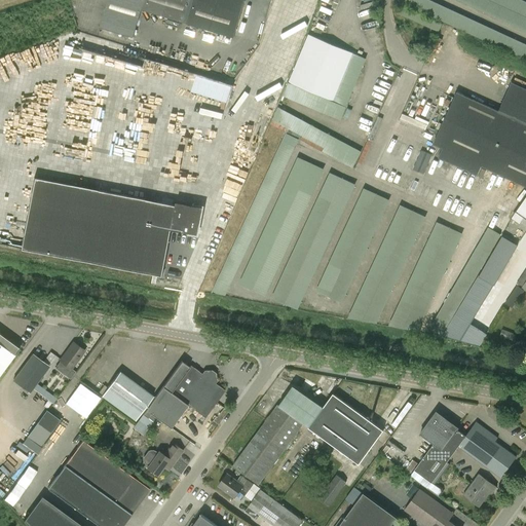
[(124,65),(142,9),(185,23),(191,0),(108,0),(91,54),(124,65)]
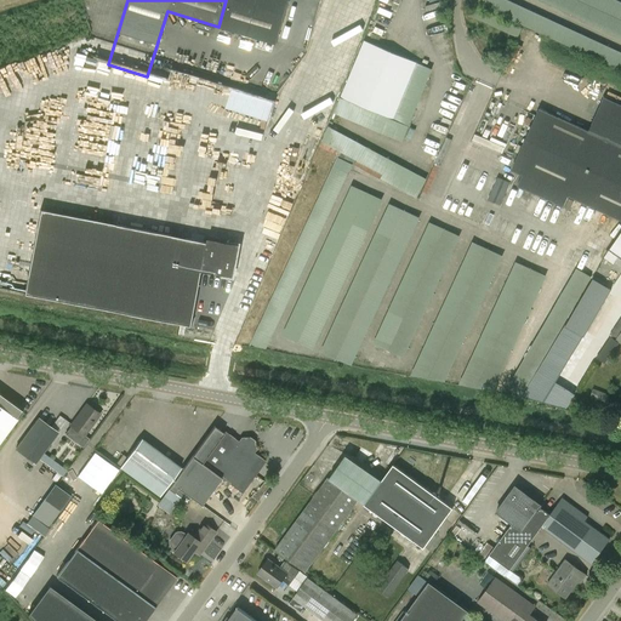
[(226,0),(218,27),(273,45),(286,0),(226,0)]
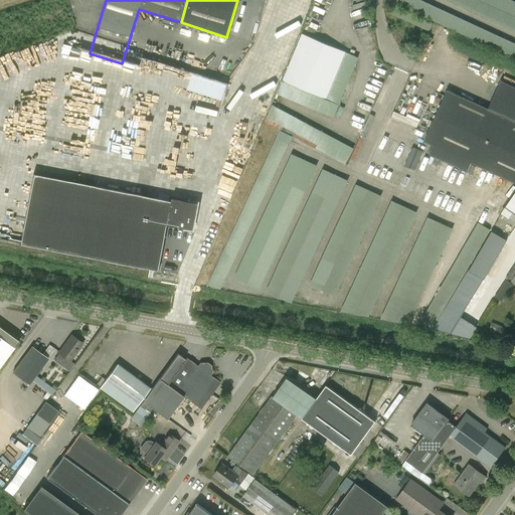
[(514,0),(442,0),(514,30),(514,0)]
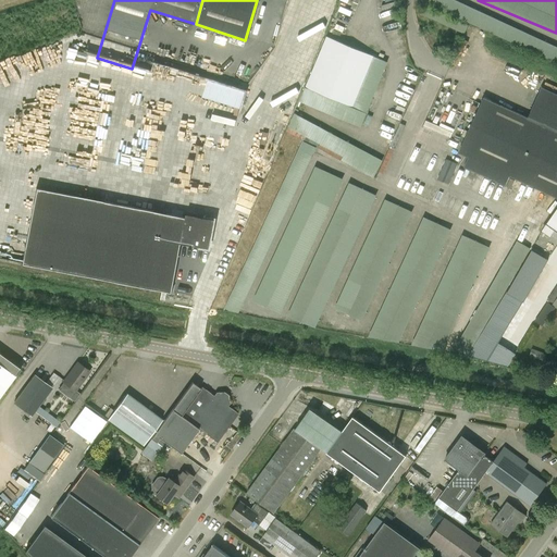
[(327,37),(306,88),(353,108),(374,57),(327,37)]
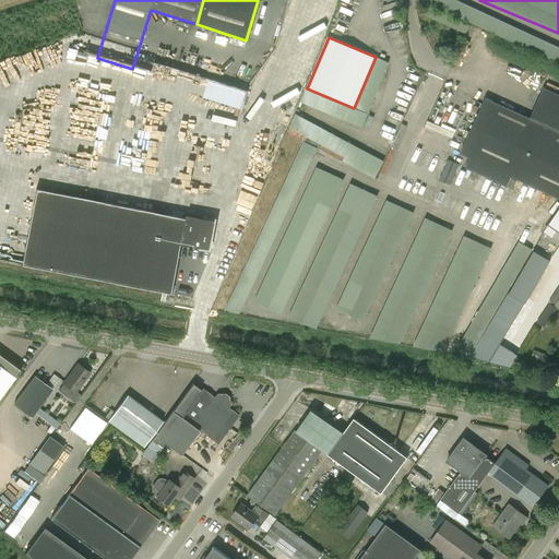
[(207,78),(202,97),(241,108),(248,86),(180,69),(180,70),(207,78)]
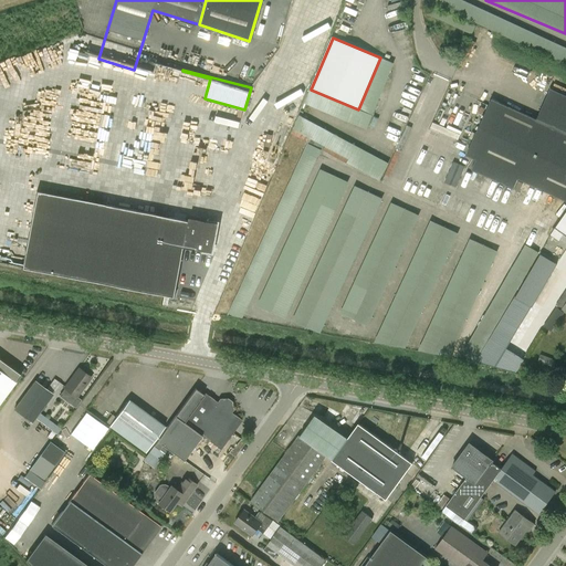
[(565,95),(551,88),(536,119),(565,132),(565,95)]
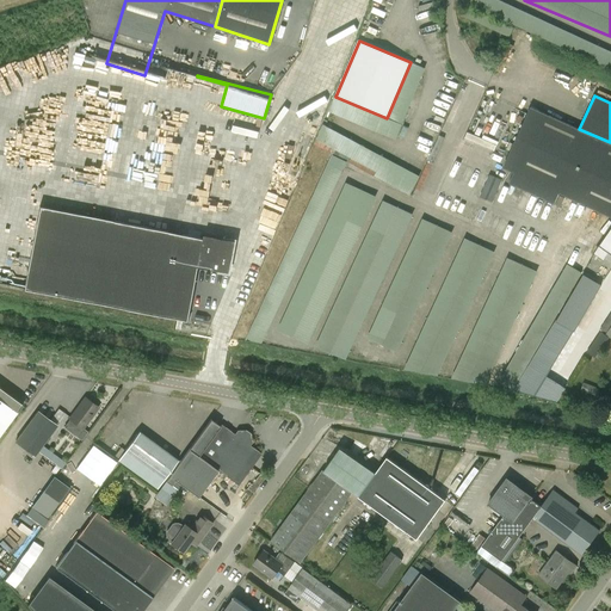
[(610,216),(610,142),(579,129),(531,106),(503,168),(514,173),(510,184),(554,204),(559,193),(610,216)]
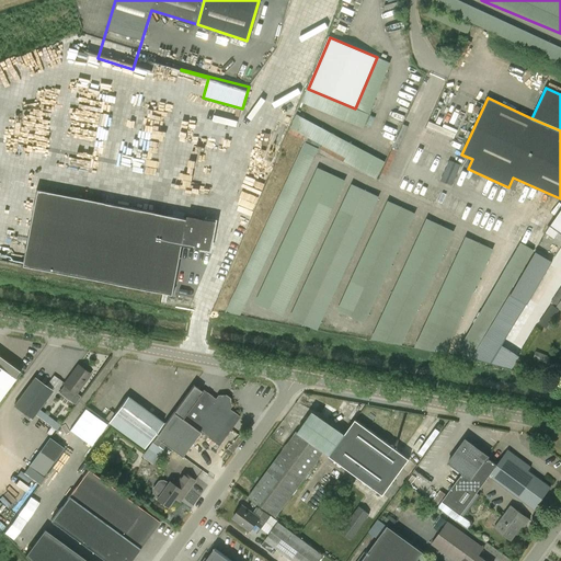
[(295,115),(288,128),(322,144),(319,150),(377,178),(386,158),(295,115)]
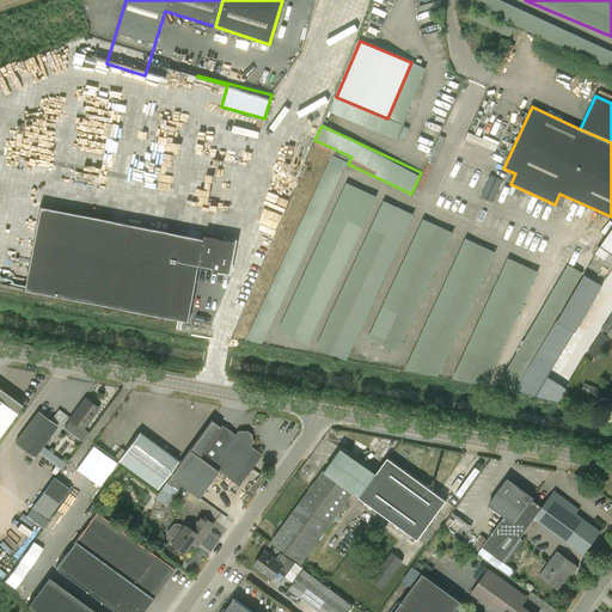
[(250,338),(265,346),(342,158),(326,152),(250,338)]
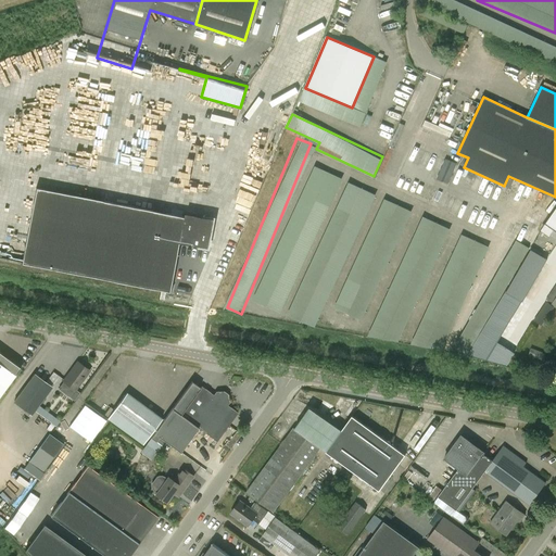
[(457,164),(445,159),(437,179),(447,185),(457,164)]
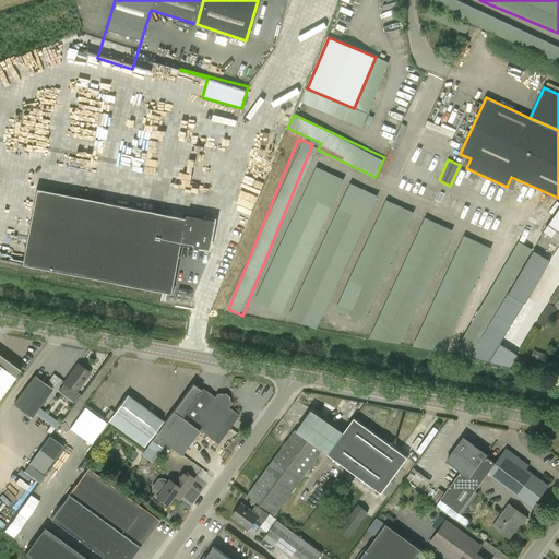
[(286,314),(341,176),(310,165),(257,302),(286,314)]
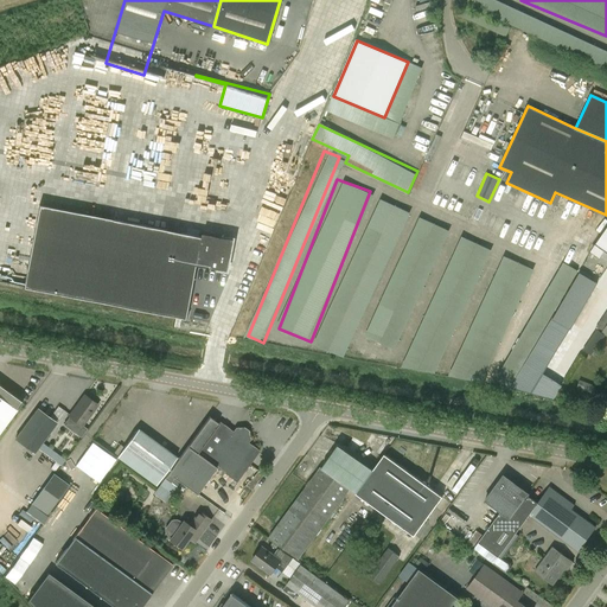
[(376,197),(314,344),(345,357),(407,210),(376,197)]
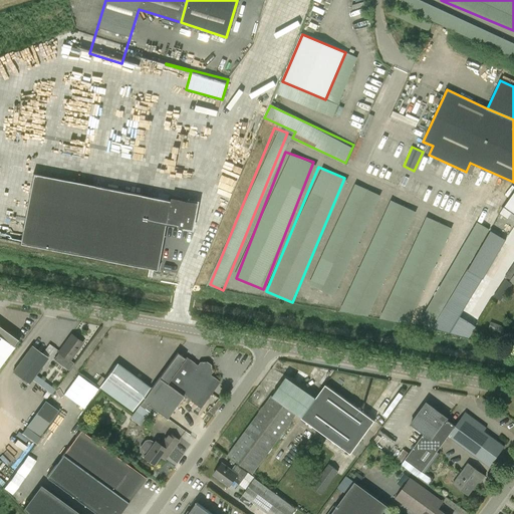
[(159,270),(168,224),(193,229),(198,203),(173,198),(172,201),(33,174),(19,244),(159,270)]
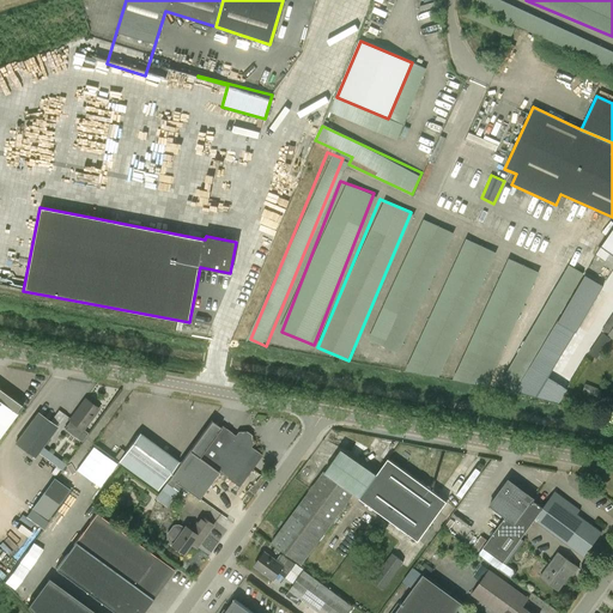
[(369,339),(400,352),(451,230),(420,217),(369,339)]
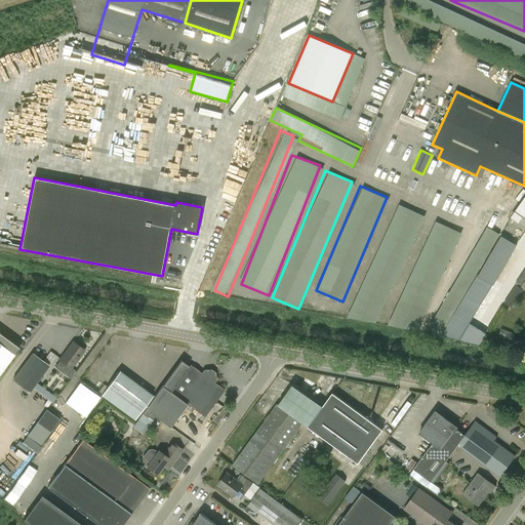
[(524,194),(514,212),(524,218),(524,194)]
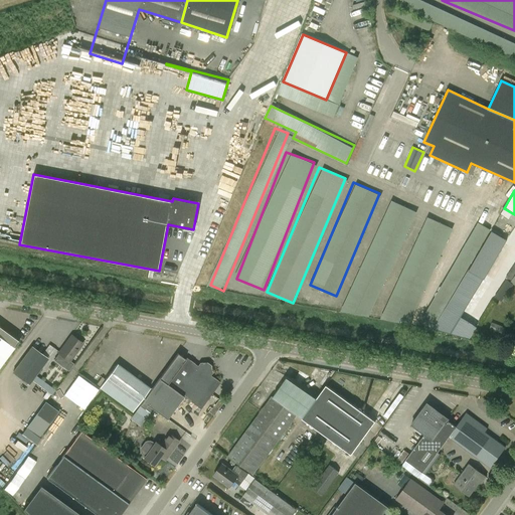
[(342,308),(369,319),(414,209),(388,198),(342,308)]
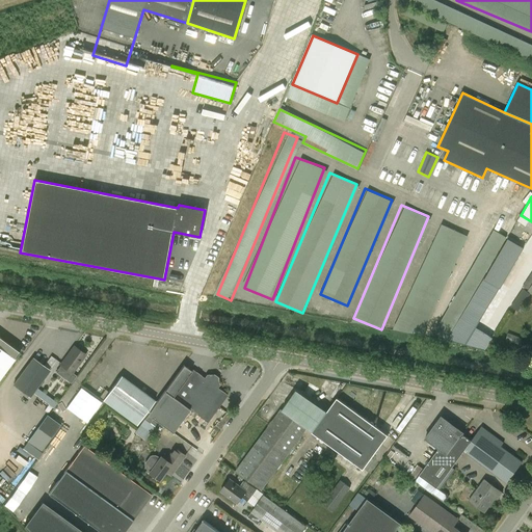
[(436,222),(396,327),(424,338),(463,233),(436,222)]
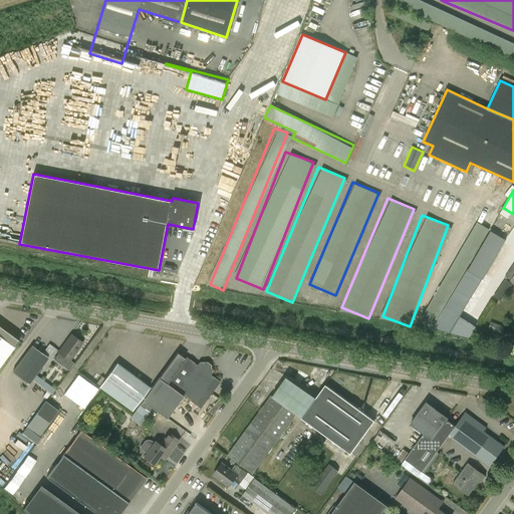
[(491,231),(484,243),(499,252),(506,239),(491,231)]
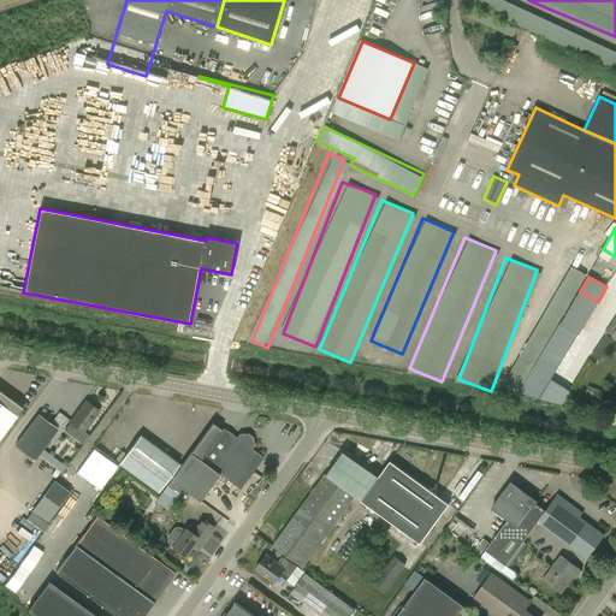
[(580,291),(576,297),(594,308),(598,302),(580,291)]
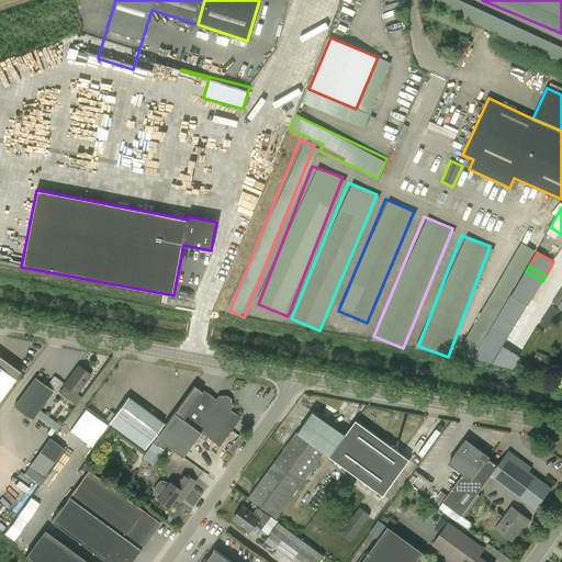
[(526,271),(523,278),(539,287),(542,281),(526,271)]
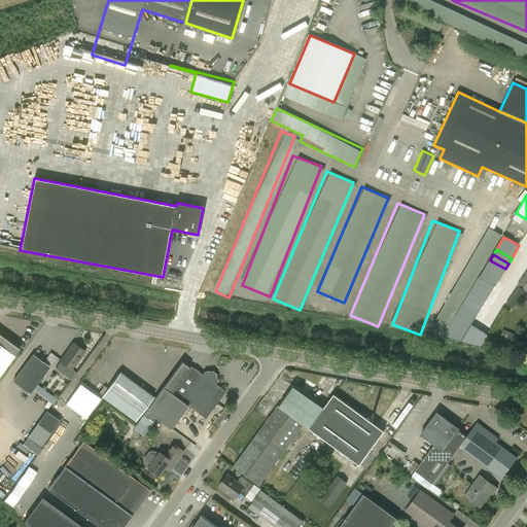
[(490,260),(486,266),(501,275),(505,269),(490,260)]
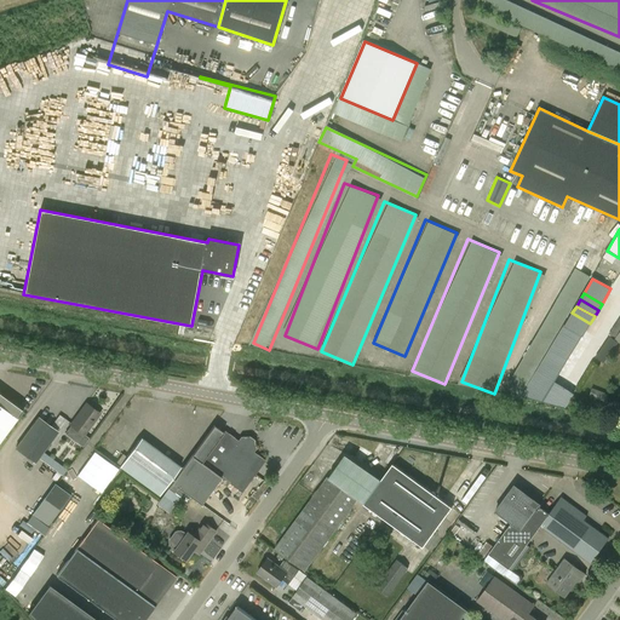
[(572,313),(568,319),(586,329),(590,323),(572,313)]
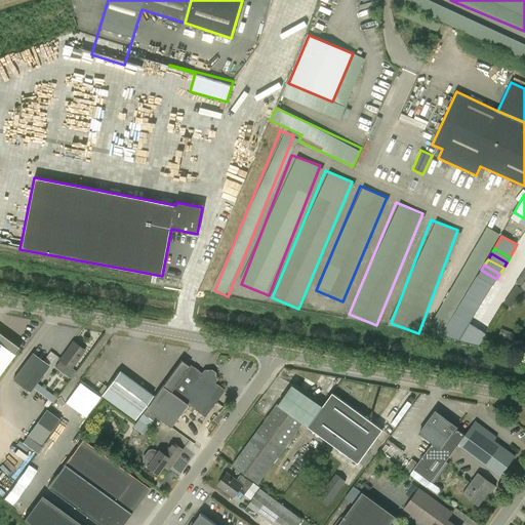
[(493,285),(496,279),(481,270),(478,276),(493,285)]
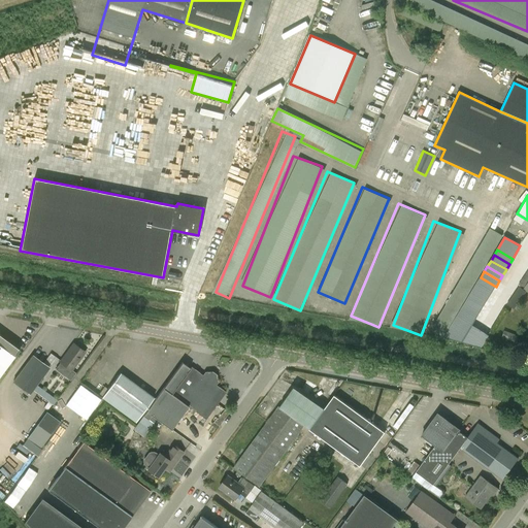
[(479,279),(475,285),(492,294),(495,289),(479,279)]
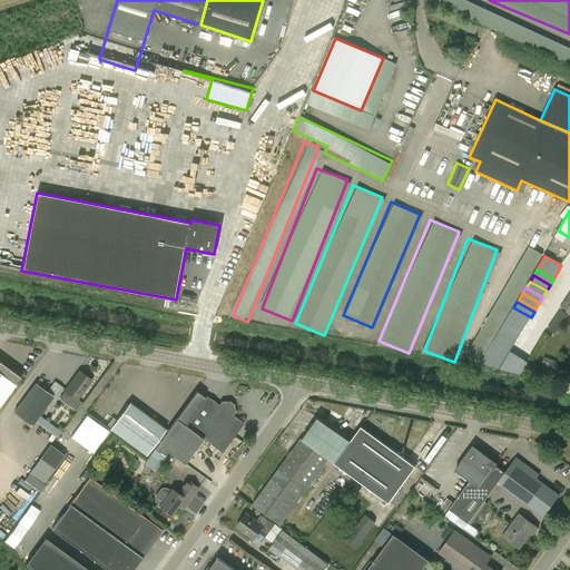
[(513,307),(510,313),(527,324),(531,317),(513,307)]
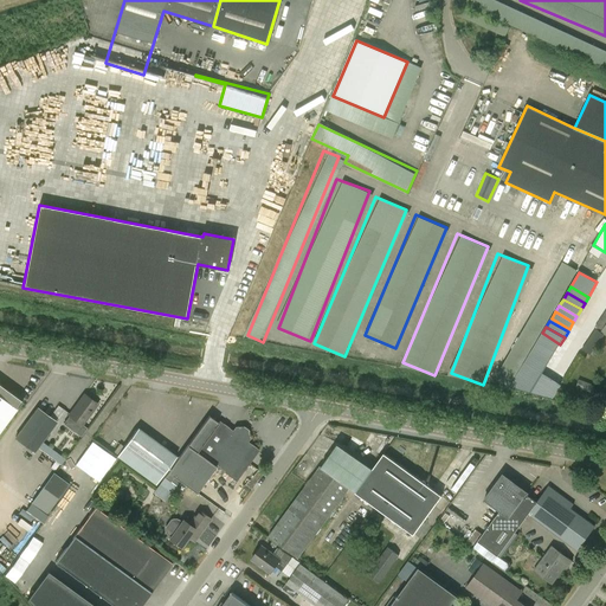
[(542,333),(539,340),(556,350),(560,345),(542,333)]
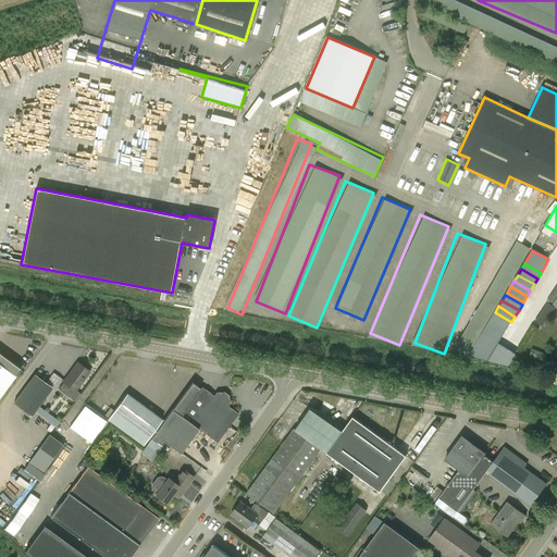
[(495,312),(492,318),(508,327),(511,322),(495,312)]
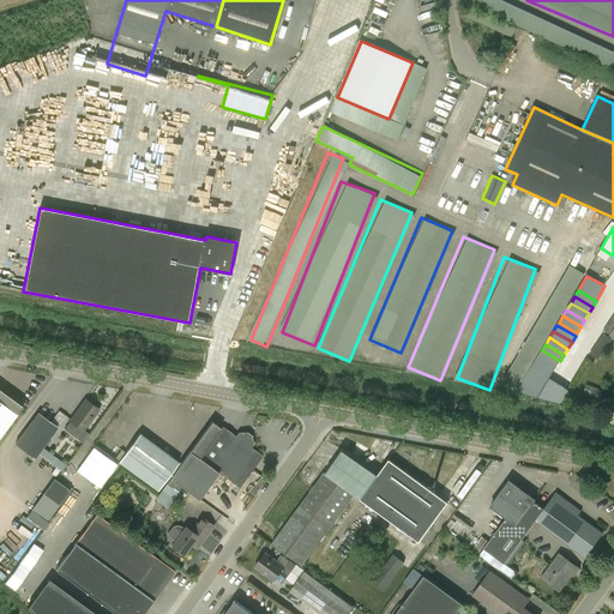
[(600,348),(595,344),(589,354),(595,357),(600,348)]
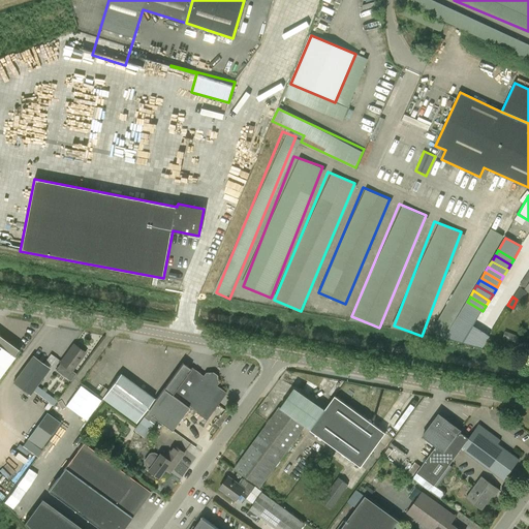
[(467,302),(463,307),(479,317),(483,311),(467,302)]
